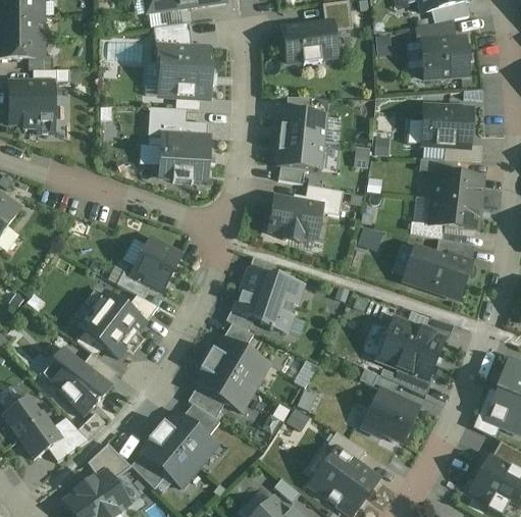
[(0,0),(0,16),(43,16),(43,0),(0,0)]
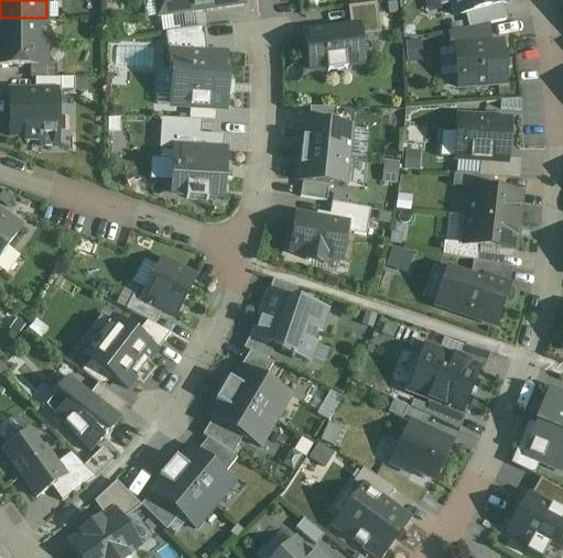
[(184,10),(207,7),(245,2),(245,0),(157,0),(159,13),(160,13),(184,10)]
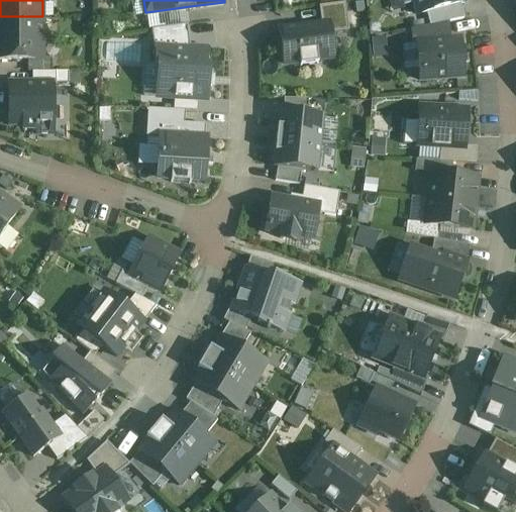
[(328,20),(330,30),(349,28),(346,0),(319,4),(322,21),(328,20)]
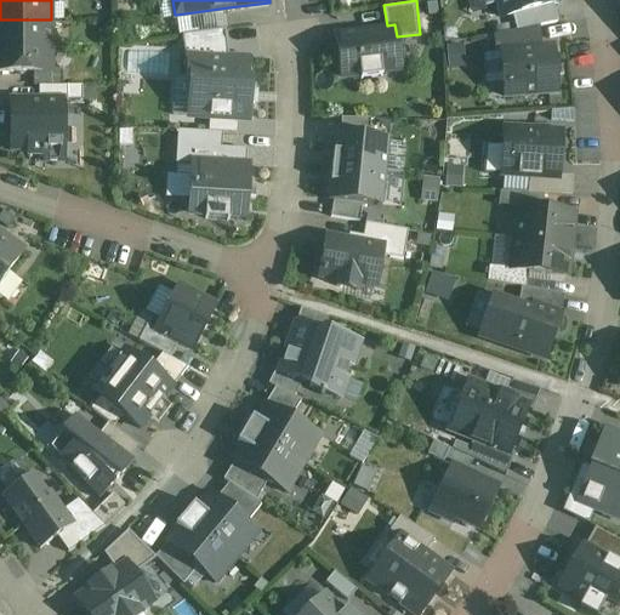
[(484,0),(485,3),(498,0),(502,15),(513,12),(553,1),(556,0),(484,0)]
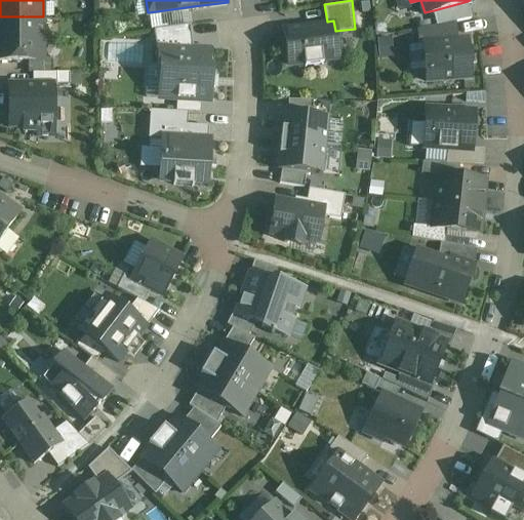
[(468,1),(434,10),(437,23),(454,20),(472,16),(468,1)]
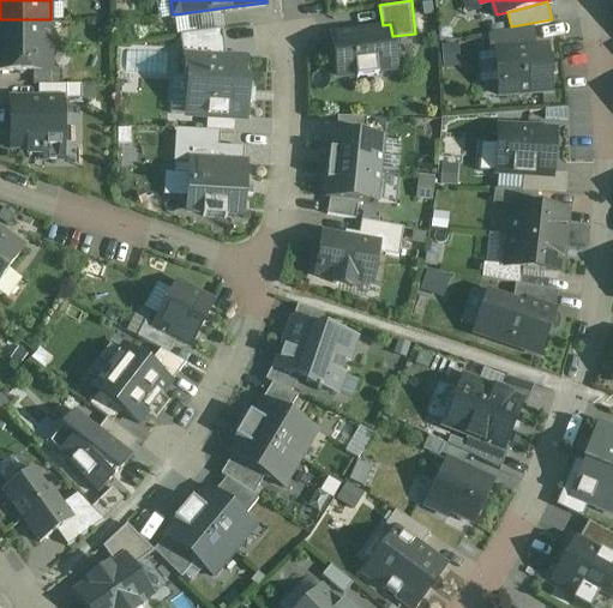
[(200,11),(203,29),(223,25),(228,25),(226,7),(200,11)]
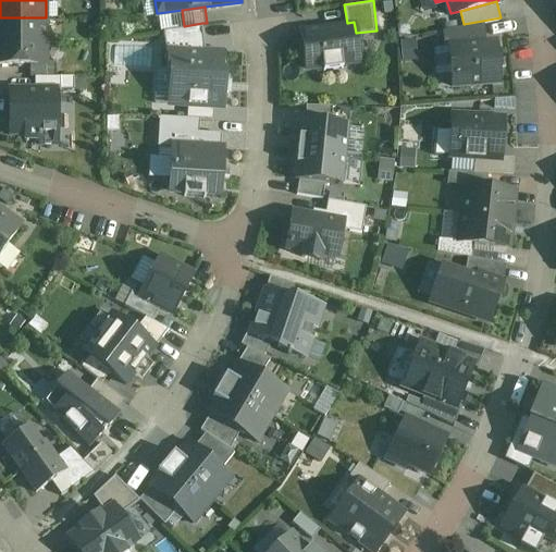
[(184,26),(182,10),(158,13),(161,29),(164,28),(184,26)]
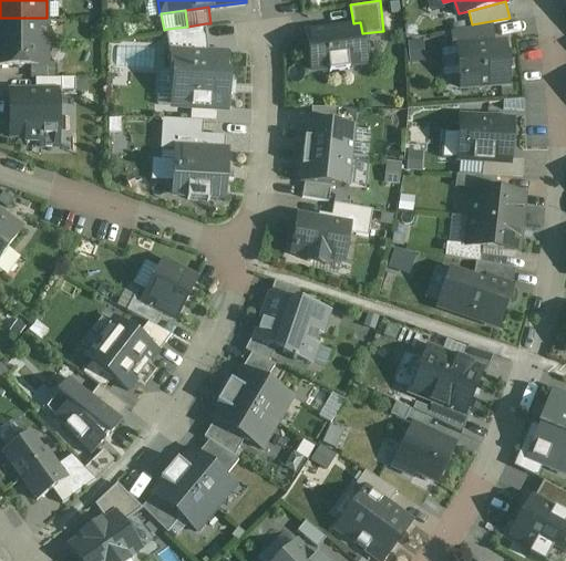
[(47,18),(0,18),(0,40),(47,40),(47,18)]
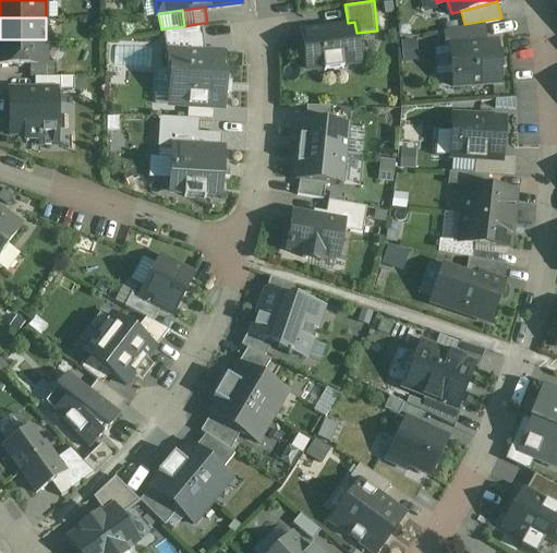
[(464,24),(445,28),(446,45),(451,45),(451,43),(485,40),(483,21),(464,24)]
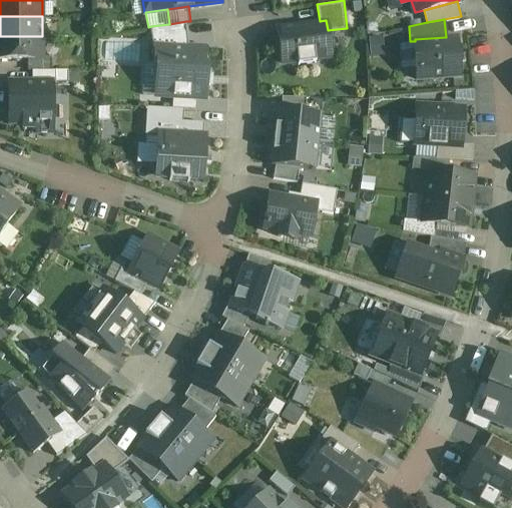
[(298,59),(316,56),(331,54),(328,30),(326,20),(320,21),(279,27),(284,61),(298,59)]
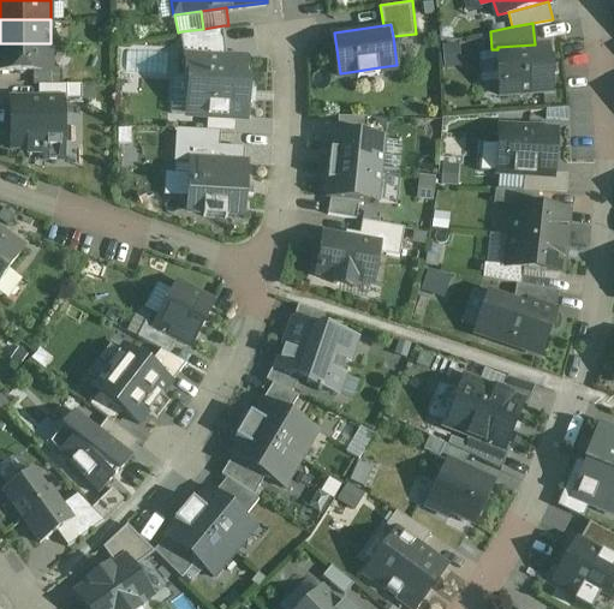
[(203,29),(182,31),(184,53),(186,53),(227,54),(224,25),(203,29)]
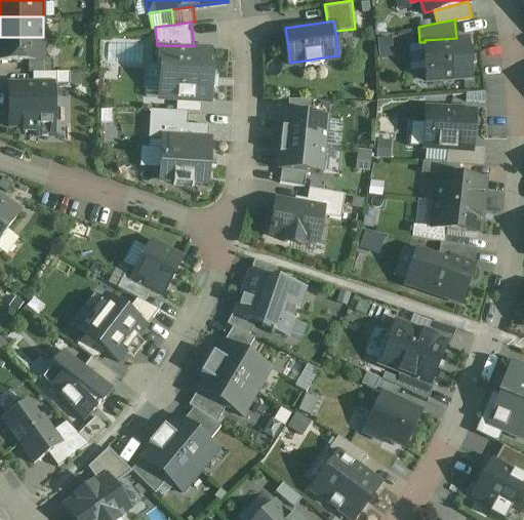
[(43,37),(0,37),(0,57),(29,57),(43,57),(43,37)]
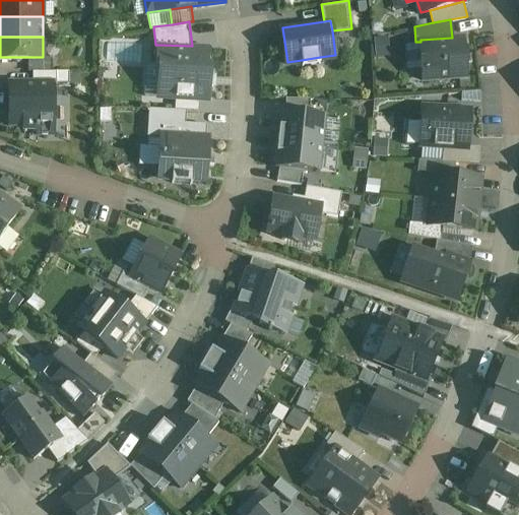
[(452,38),(420,40),(420,42),(423,78),(465,75),(462,37),(452,38)]
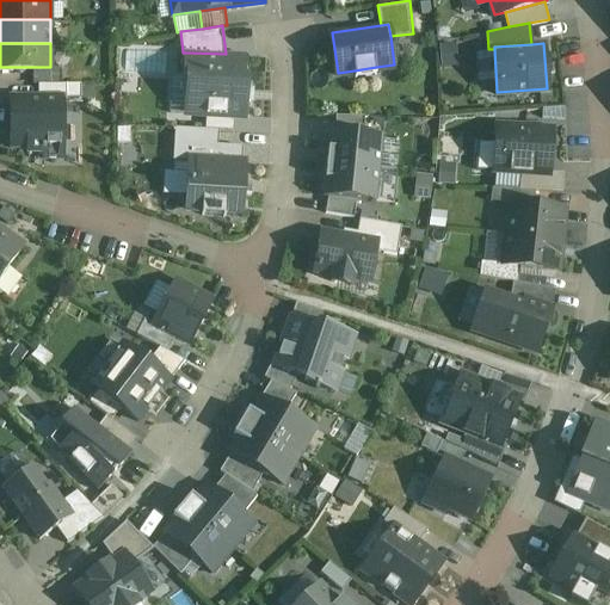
[(226,54),(185,53),(184,72),(189,72),(186,110),(245,113),(246,98),(246,82),(247,75),(242,75),(244,55),(226,54)]
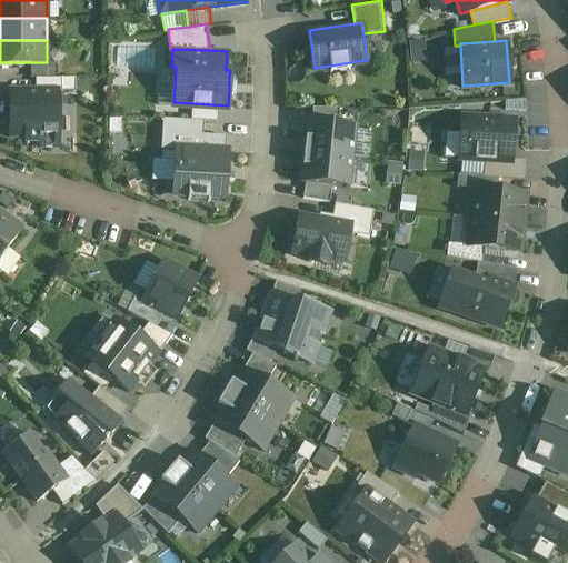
[(47,62),(31,62),(31,76),(36,76),(58,76),(58,62),(47,62)]
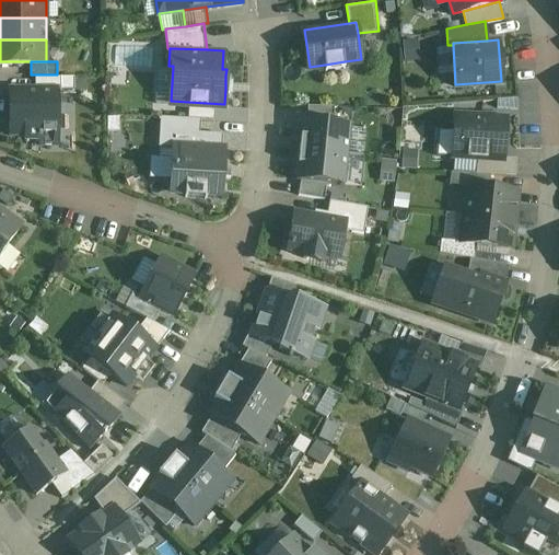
[(35,74),(36,88),(58,88),(76,88),(76,74),(57,74),(35,74)]
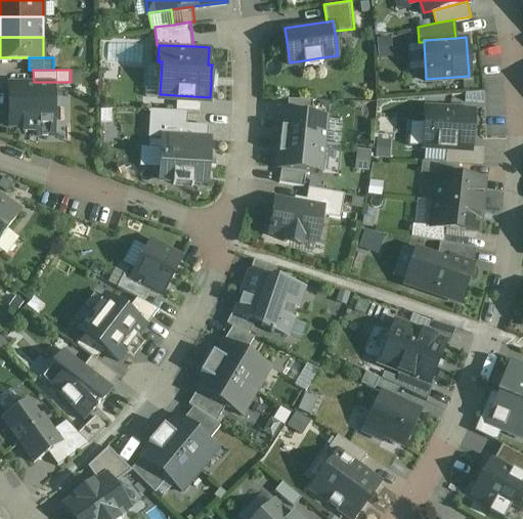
[(54,133),(54,82),(34,82),(9,82),(9,123),(24,123),(24,128),(38,127),(38,133),(54,133)]
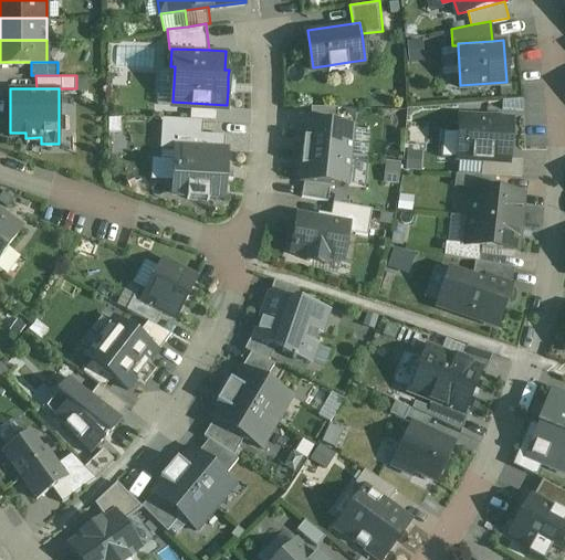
[(304,148),(351,151),(353,118),(306,115),(304,148)]
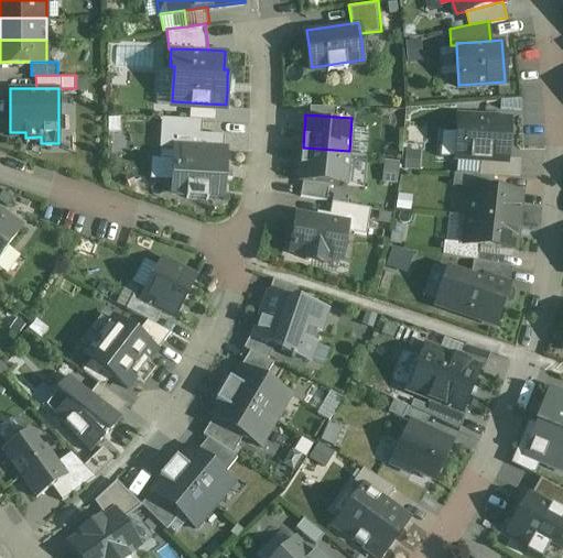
[(509,118),(458,115),(456,154),(480,156),(507,157),(507,156),(509,118)]
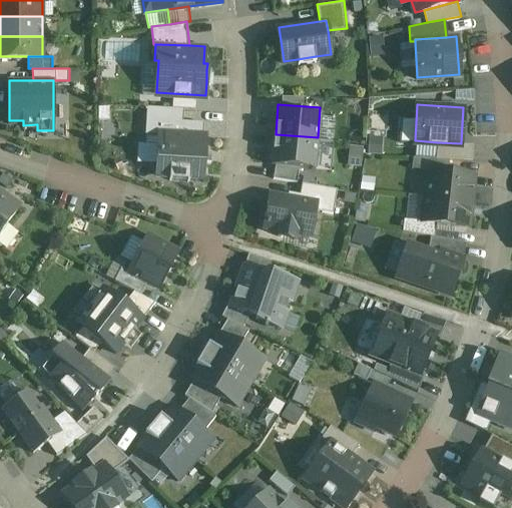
[(165,106),(147,105),(145,132),(159,132),(159,130),(203,133),(204,120),(183,119),(164,117),(165,106)]
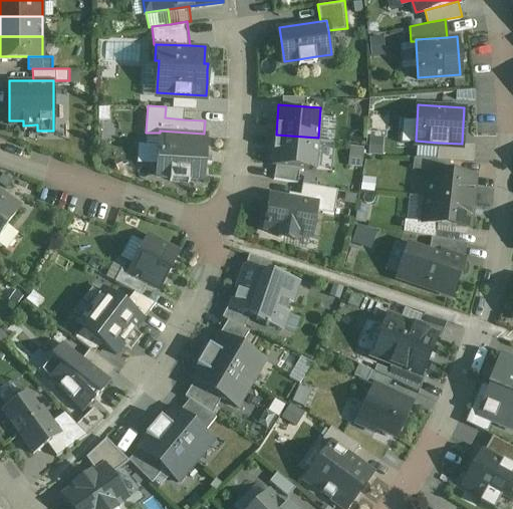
[(185,107),(166,106),(165,117),(184,119),(185,107)]
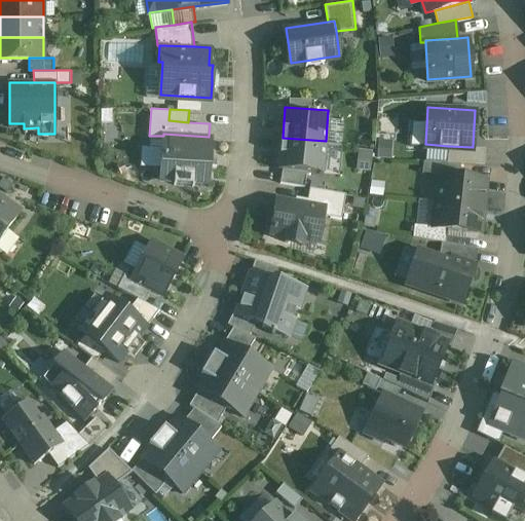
[(209,137),(163,134),(163,136),(160,177),(175,178),(174,182),(194,183),(195,179),(209,180),(211,137),(209,137)]
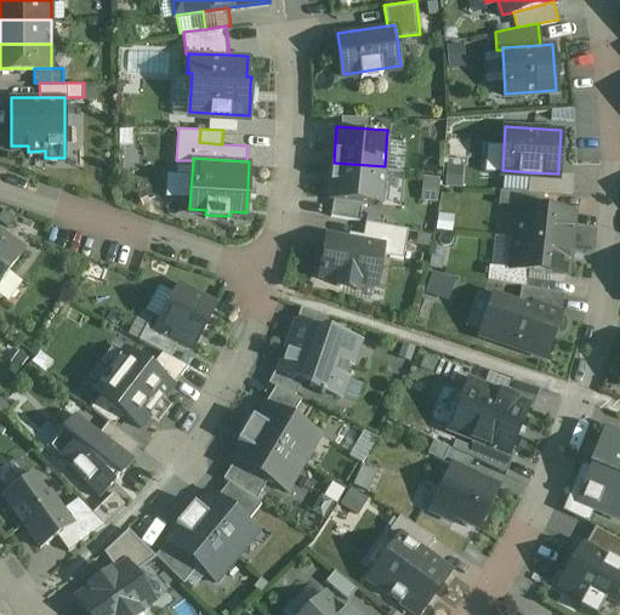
[(448,161),(447,181),(465,181),(465,161),(448,161)]
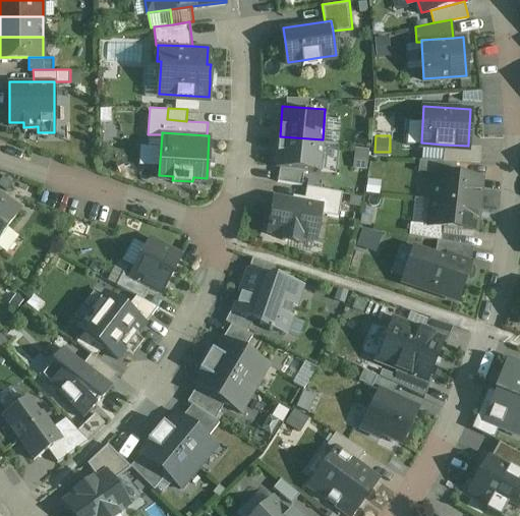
[(323,139),(280,136),(278,164),(321,167),(323,139)]
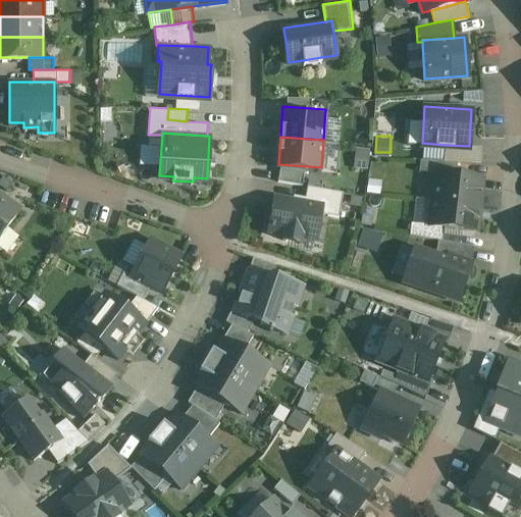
[(469,146),(445,145),(444,160),(457,160),(480,162),(481,146),(469,145),(469,146)]
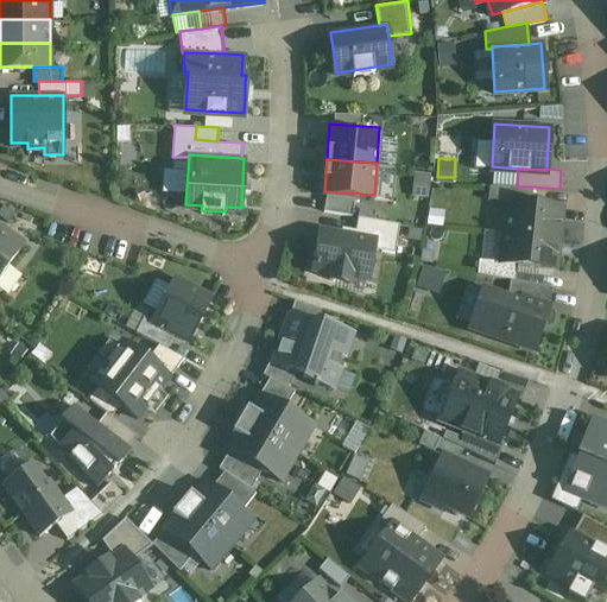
[(504,185),(489,184),(488,197),(503,198),(504,185)]
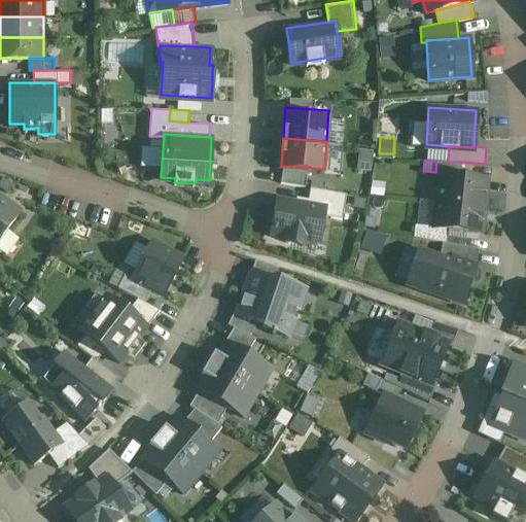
[(448,162),(436,161),(435,172),(440,173),(460,175),(461,162),(448,162)]
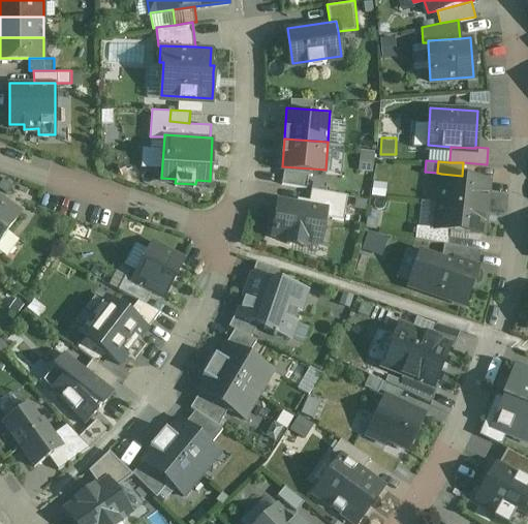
[(462,176),(441,174),(438,201),(487,206),(489,179),(462,176)]
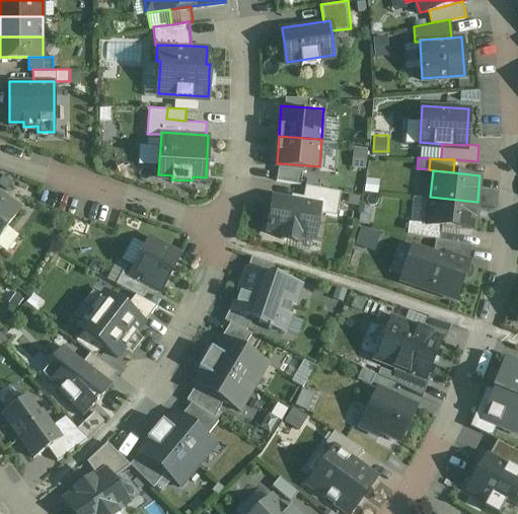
[(306,184),(302,200),(320,203),(319,211),(338,214),(342,190),(306,184)]
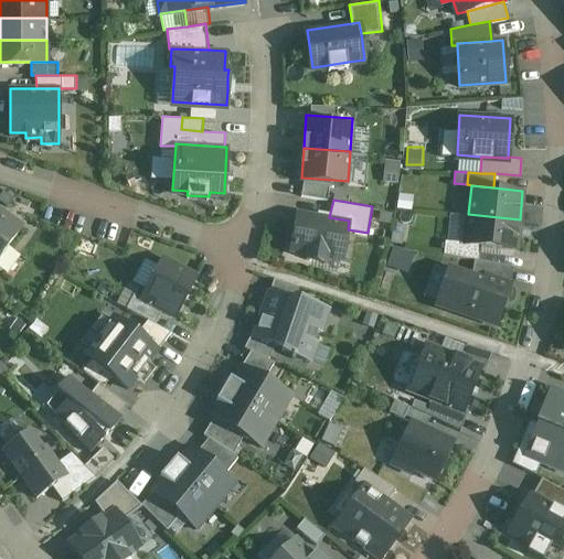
[(0,208),(0,267),(2,269),(29,229),(0,208)]
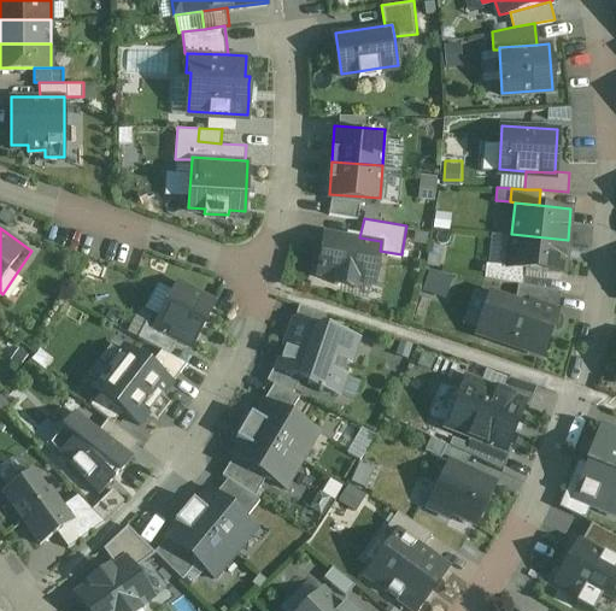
[(375,278),(380,251),(381,241),(359,238),(326,231),(318,269),(336,271),(335,275),(334,281),(356,285),(356,280),(357,275),(375,278)]
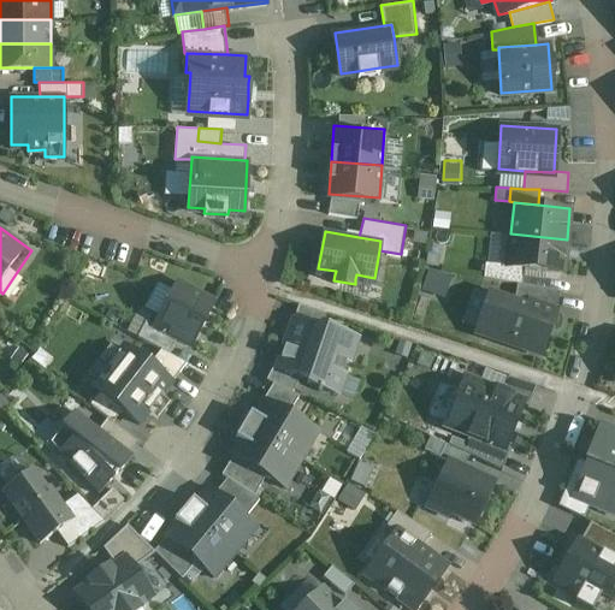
[(567,240),(510,234),(507,264),(524,266),(563,270),(567,240)]
